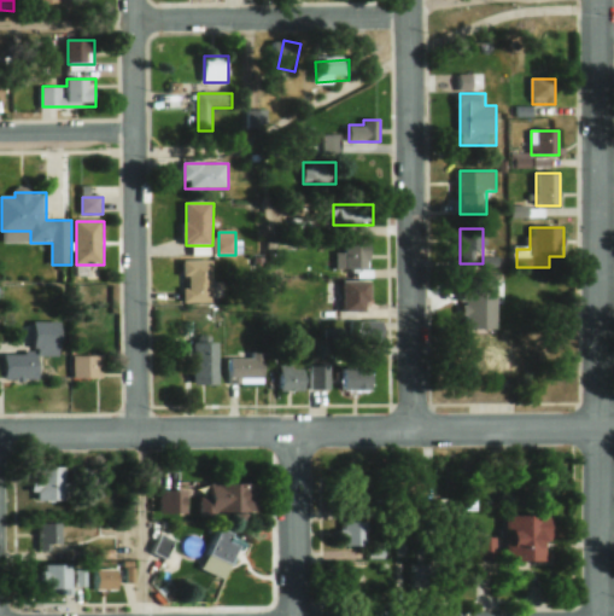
[(373,272),(373,240),(346,240),(346,254),(340,254),(340,272),(373,272)]
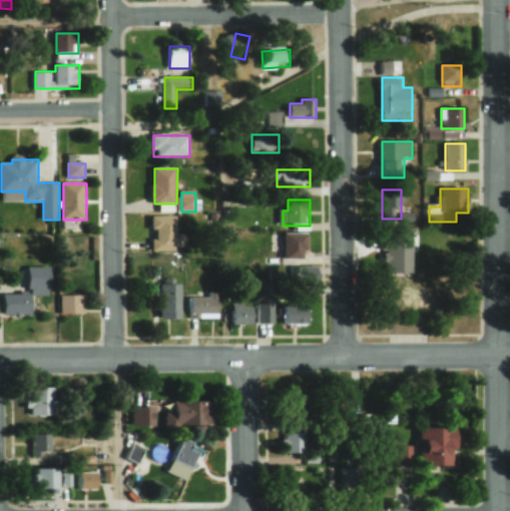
[(178,251),(178,216),(154,216),(154,251),(178,251)]
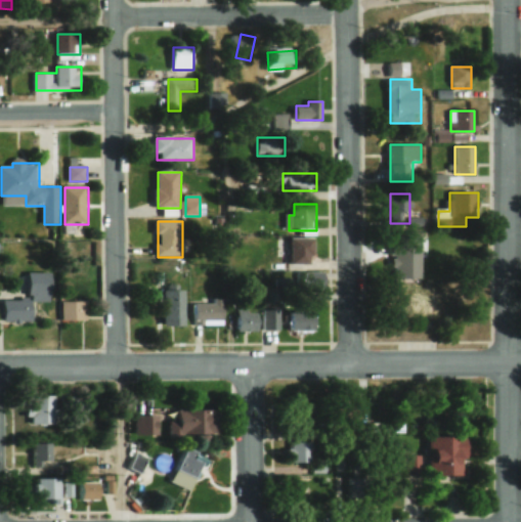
[(292,265),(315,265),(315,240),(292,240),(292,265)]
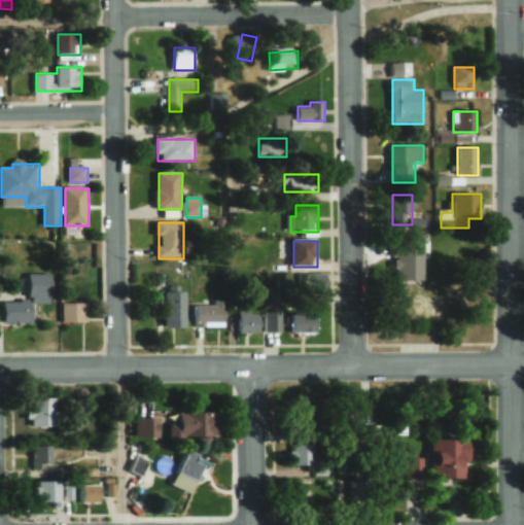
[(452,264),(394,264),(395,323),(452,323),(452,313),(464,312),(464,289),(453,290),(452,264)]
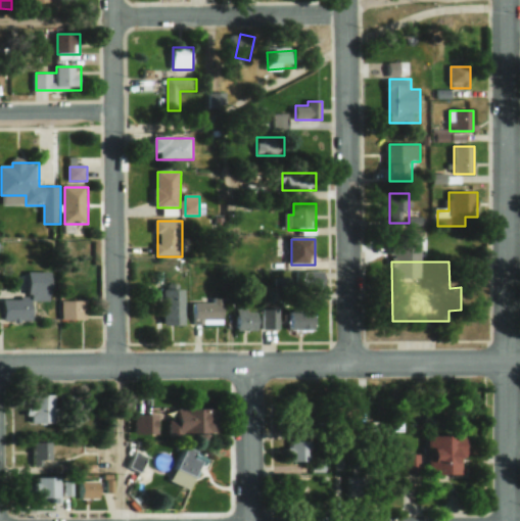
[(300,274),(300,288),(325,288),(325,274),(300,274)]
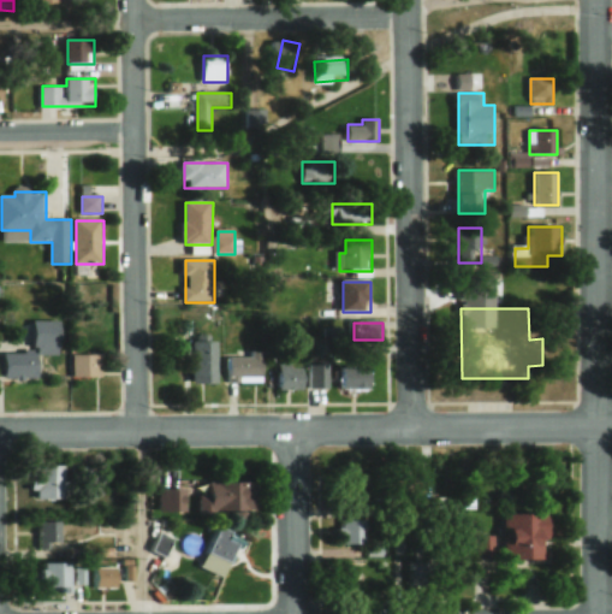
[(342,338),(343,331),(328,329),(327,336),(342,338)]
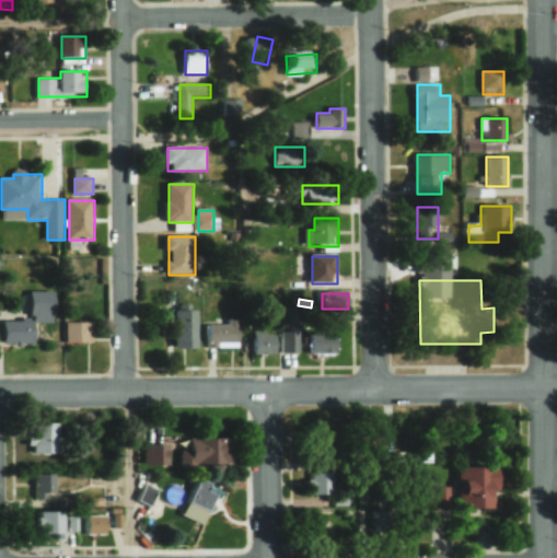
[(177,349),(200,349),(200,309),(177,309),(177,349)]
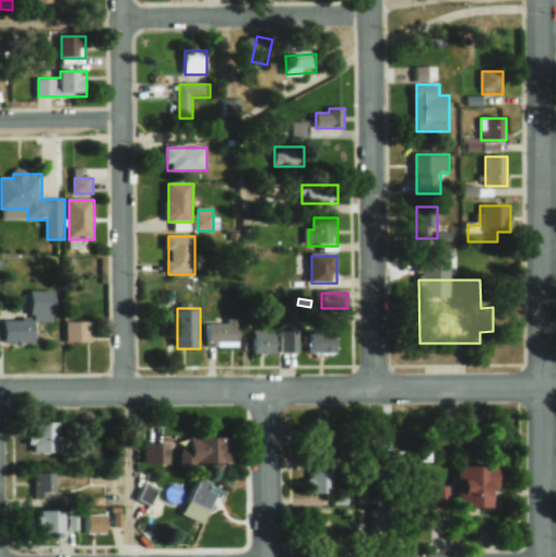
[(36,345),(36,319),(3,319),(3,345),(36,345)]
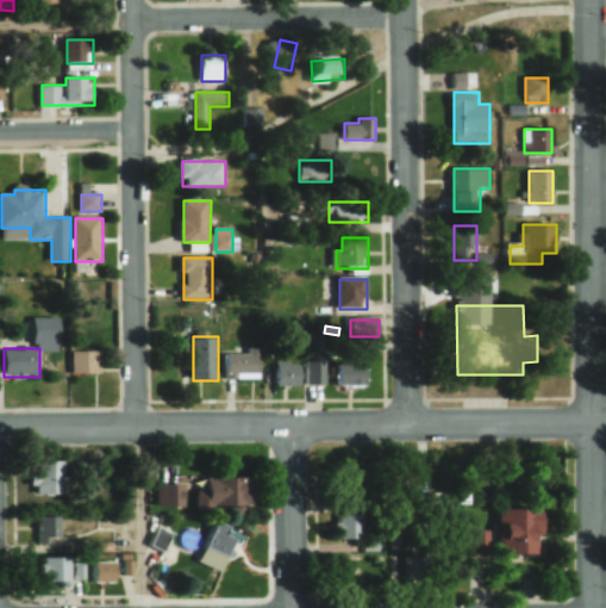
[(104,373),(104,351),(74,351),(74,373),(104,373)]
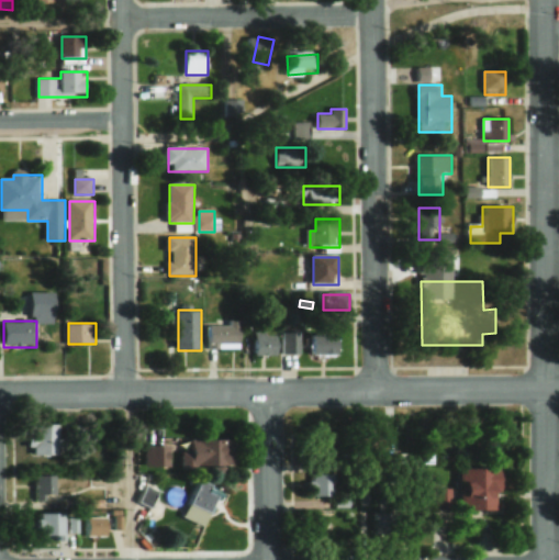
[(211,325),(211,349),(242,349),(242,325),(211,325)]
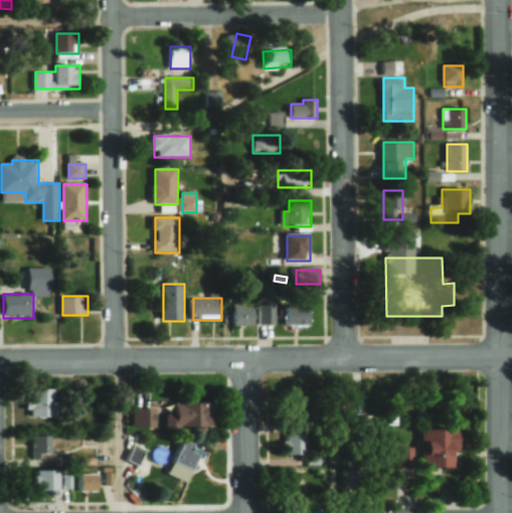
[(234,326),(256,326),(256,307),(244,307),(244,301),(234,301),(234,326)]
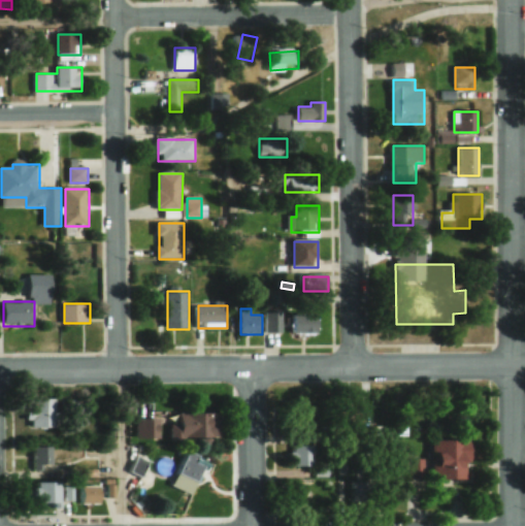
[(268,333),(284,333),(284,311),(268,311),(268,333)]
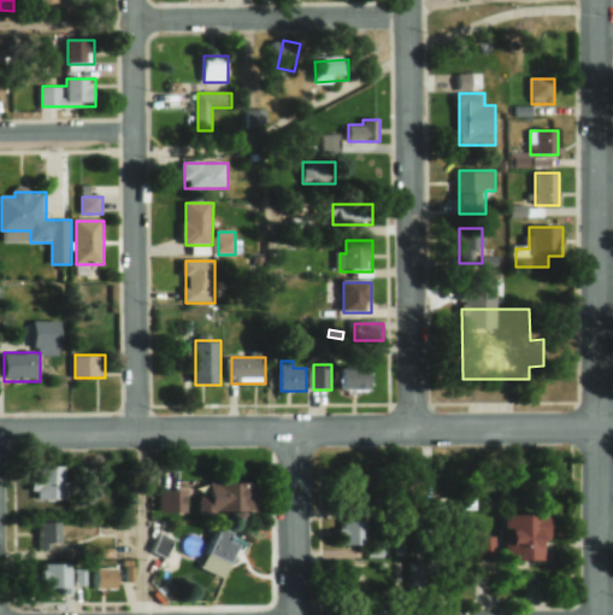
[(373,368),(342,368),(342,391),(373,391),(373,368)]
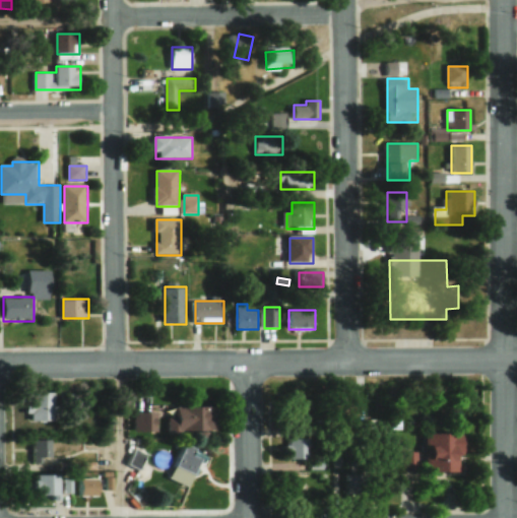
[(38,423),(56,423),(56,394),(38,394),(38,423)]
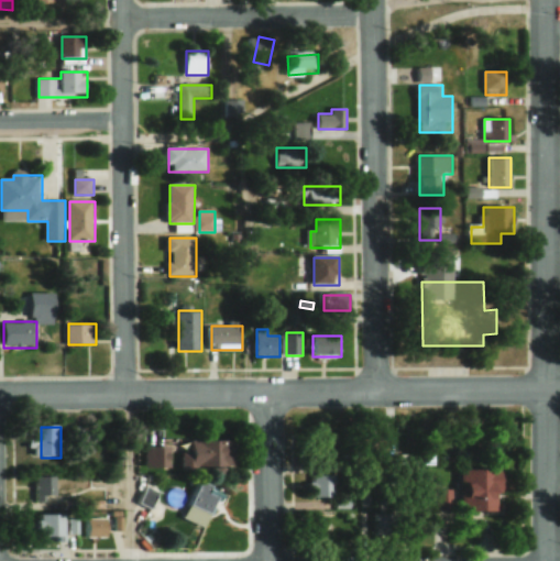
[(193,441),(193,454),(184,454),(184,469),(237,469),(237,441),(193,441)]
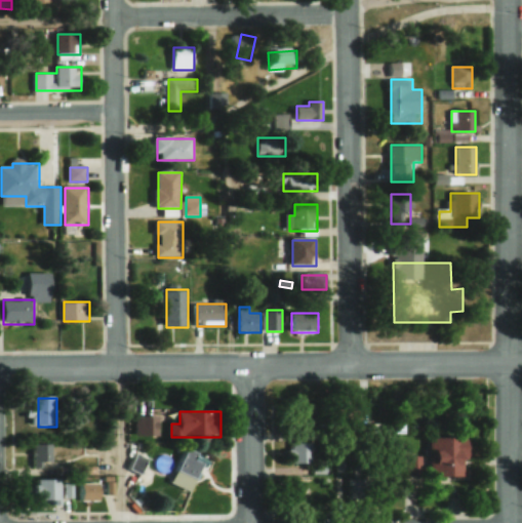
[(137,416),(137,437),(154,437),(154,416),(137,416)]
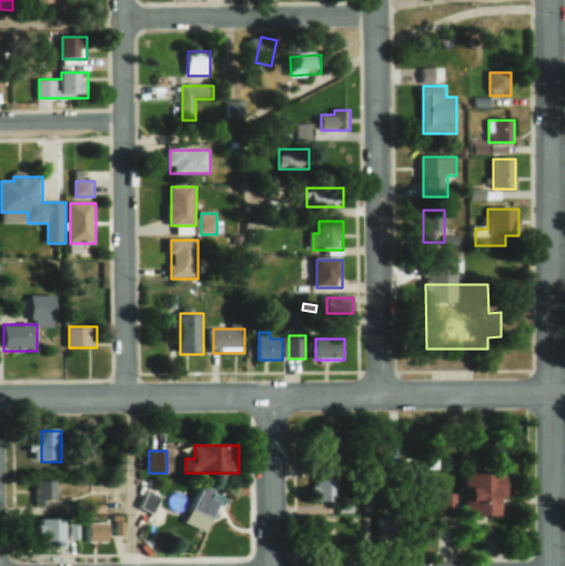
[(468,474),(468,516),(508,516),(508,474),(468,474)]
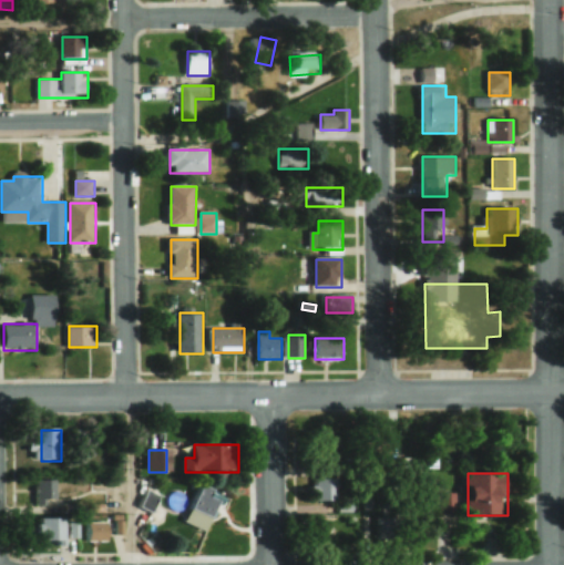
[(340,479),(318,479),(318,503),(340,503),(340,479)]
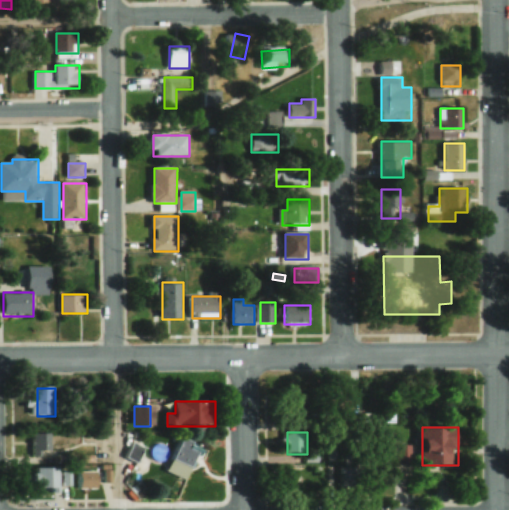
[(54,434),(34,434),(34,459),(54,459),(54,434)]
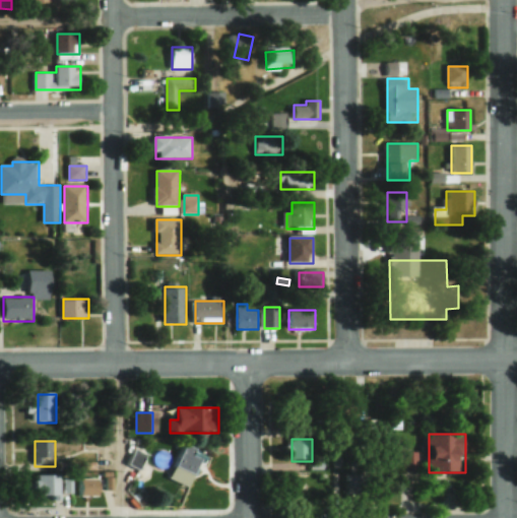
[(168,477),(192,489),(207,454),(184,443),(168,477)]
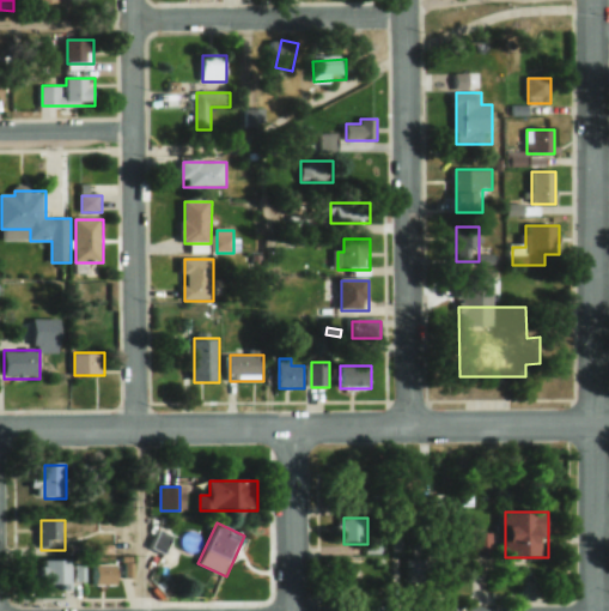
[(175,537),(160,530),(152,548),(166,555),(175,537)]
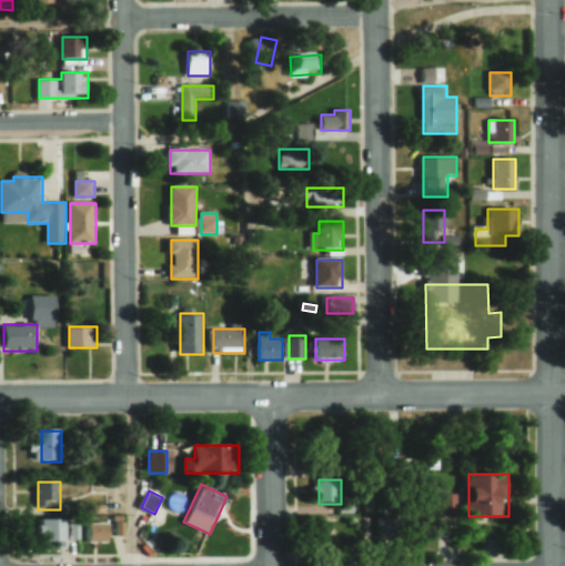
[(68,544),(68,518),(40,519),(41,544),(68,544)]
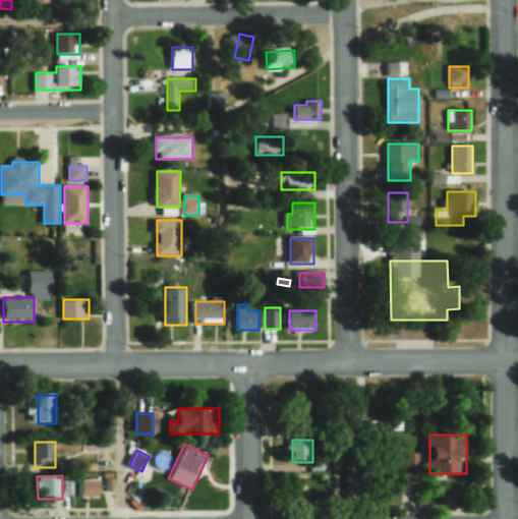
[(101,498),(101,480),(83,480),(83,498),(101,498)]
